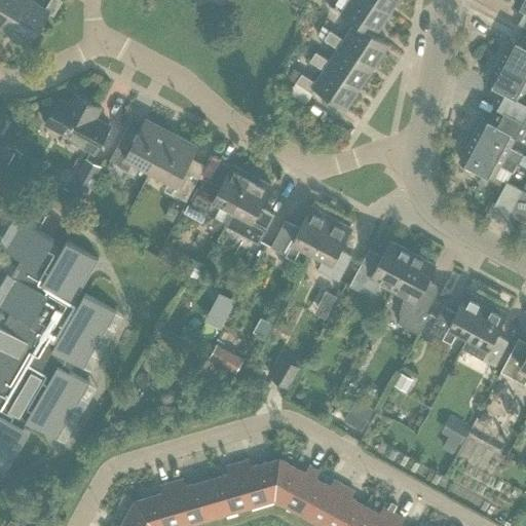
[(0,0),(0,27),(6,32),(25,0),(0,0)]
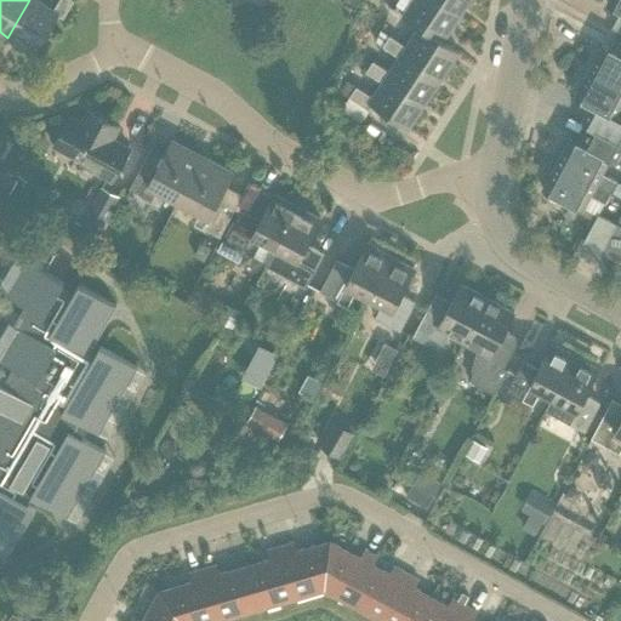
[(58,0),(53,10),(36,0),(29,0),(7,38),(34,53),(58,15),(63,18),(73,0),(58,0)]
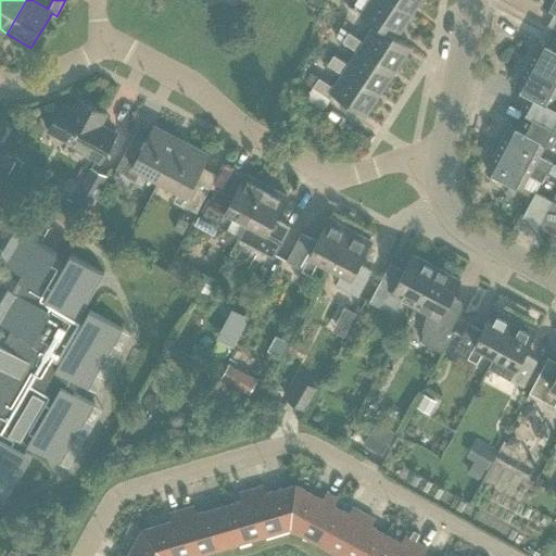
[(369,0),(361,14),(375,24),(395,37),(396,36),(412,14),(390,0),(369,0)]
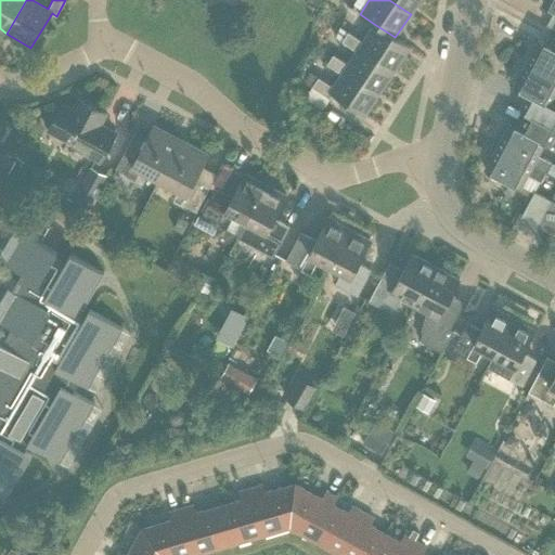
[(389,0),(411,14),(420,0),(389,0)]
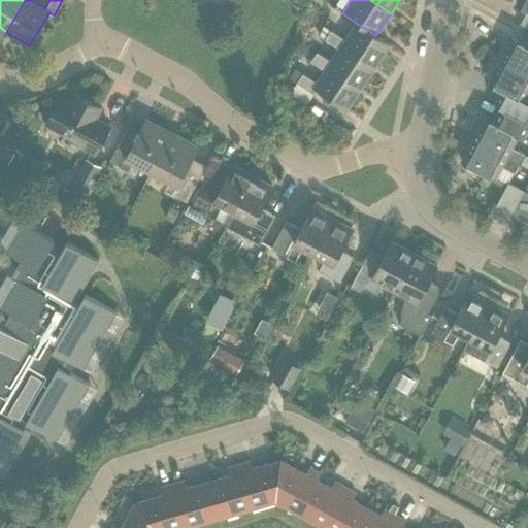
[(521,23),(527,27),(527,0),(517,0),(516,3),(527,9),(521,23)]
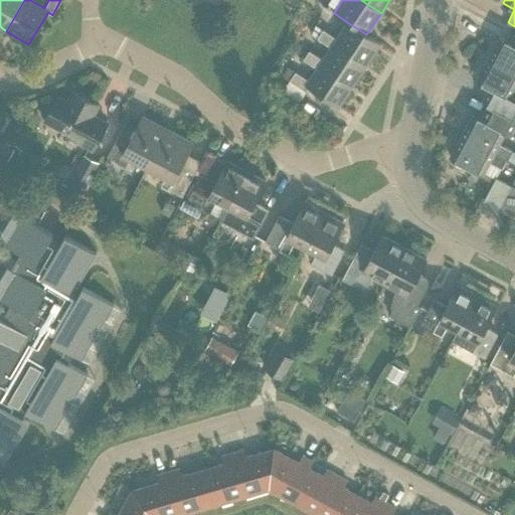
[(366,34),(347,22),(337,38),(323,29),(317,38),(331,47),(334,43),(366,64),(380,42),(367,33),(366,34)]
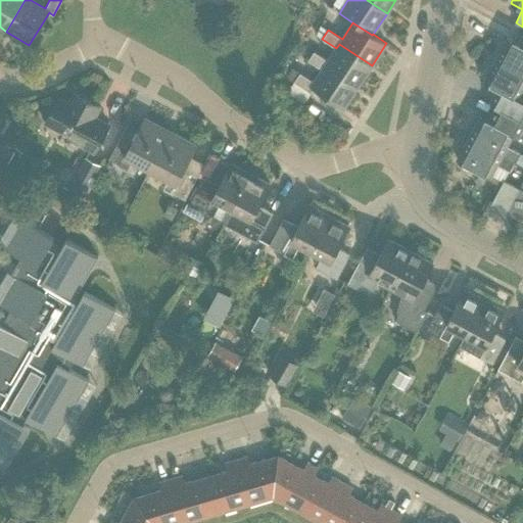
[(498,51),(494,58),(522,74),(522,32),(517,43),(508,38),(500,52),(498,51)]
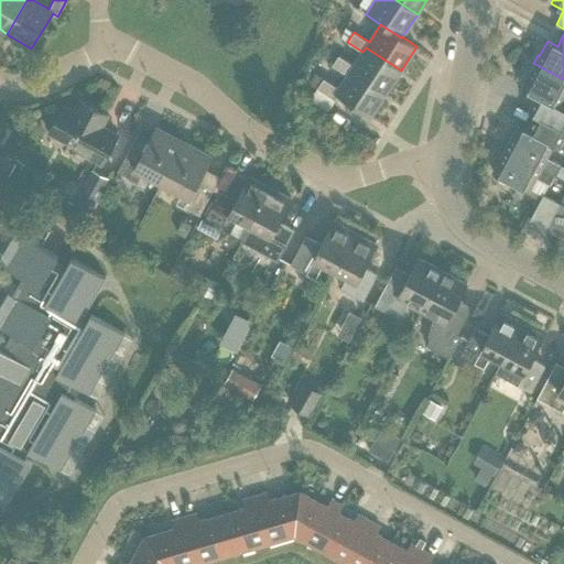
[(401,71),(366,47),(362,52),(354,65),(338,55),(333,65),(347,75),(350,69),(386,94),(401,71)]
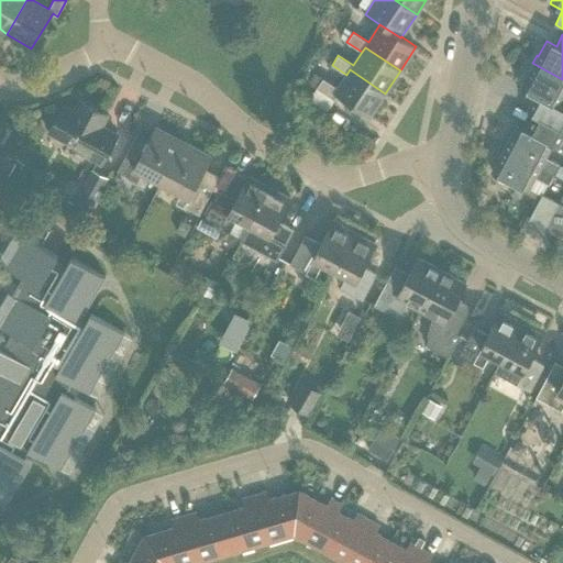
[(562,79),(532,63),(529,70),(530,72),(521,87),(542,98),(534,113),(539,116),(562,129),(562,109),(558,107),(562,95),(562,79)]
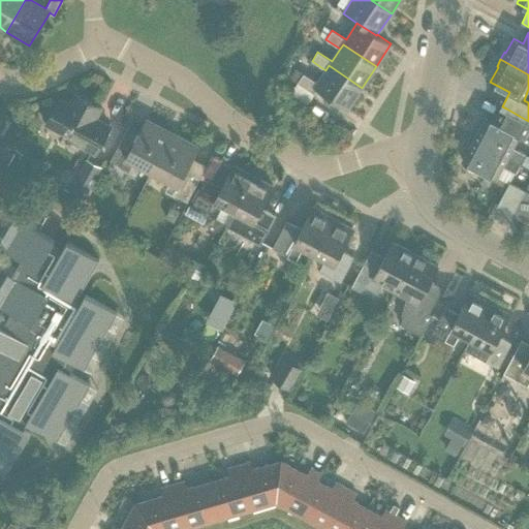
[(362,88),(329,65),(325,70),(317,83),(304,73),(298,83),(312,92),(315,88),(347,110),(362,88)]
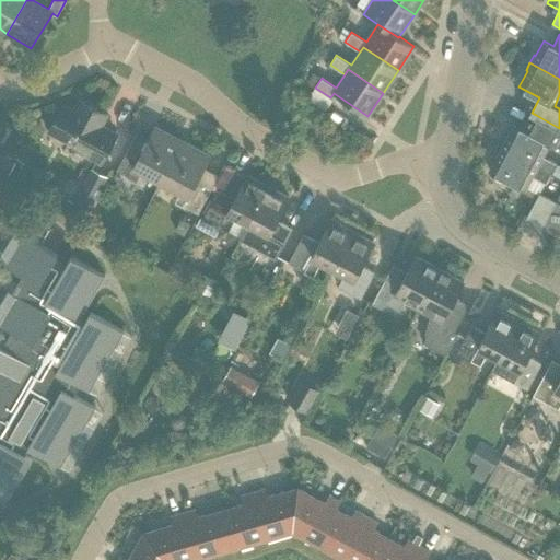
[(101,164),(117,133),(102,125),(107,114),(80,100),(74,111),(62,104),(48,131),(78,148),(77,151),(101,164)]
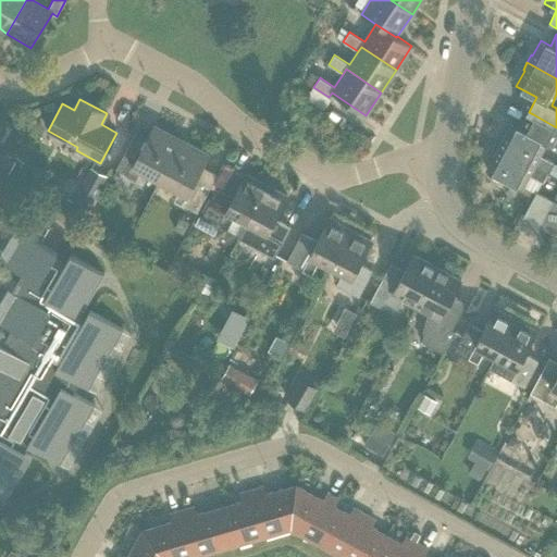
[(556,127),(533,114),(524,131),(511,123),(503,138),(504,139),(499,147),(548,173),(554,162),(540,156),(546,143),(552,146),(553,143),(556,145),(556,127)]
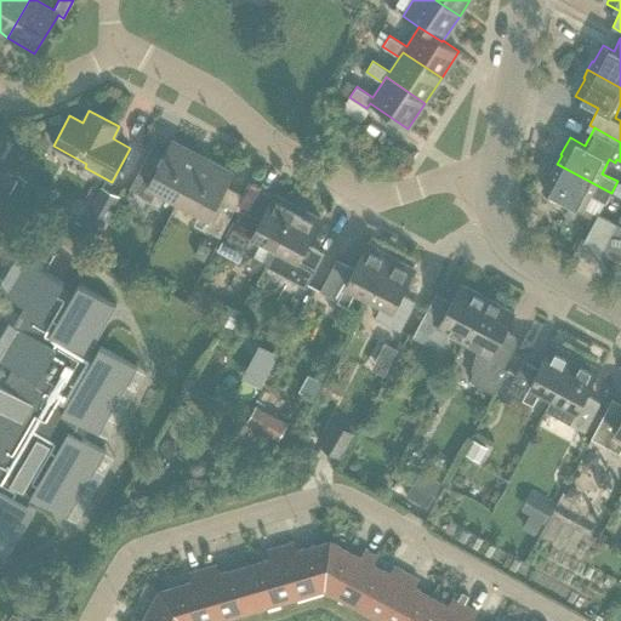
[(178,201),(203,155),(172,140),(164,155),(152,148),(130,188),(152,200),(157,191),(178,201)]
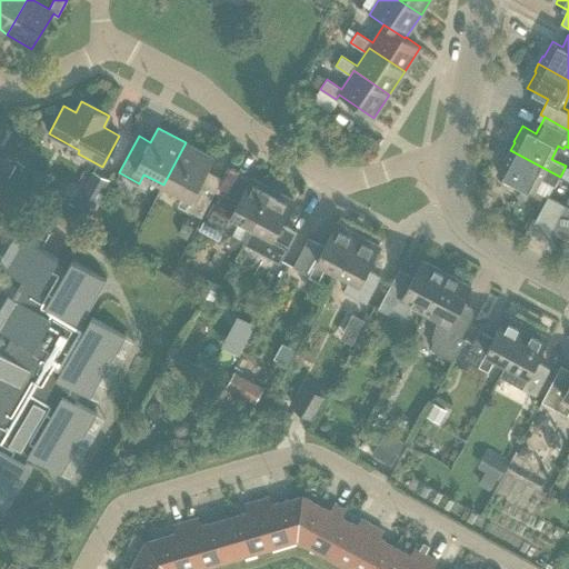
[(186,142),(163,185),(182,196),(178,205),(201,217),(221,180),(206,171),(213,157),(186,142)]
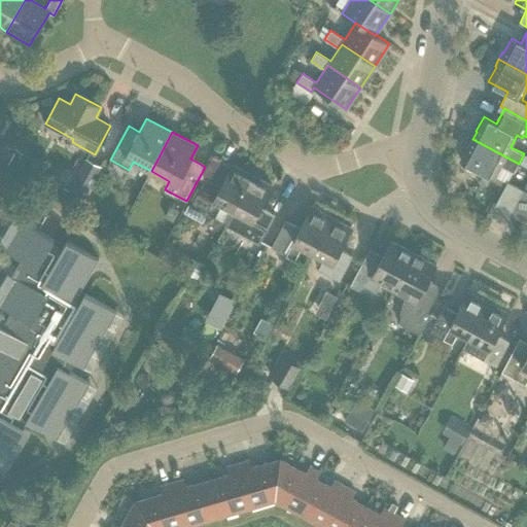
[(514,173),(519,164),(472,139),(469,146),(468,145),(460,161),(494,178),(500,166),(514,173)]
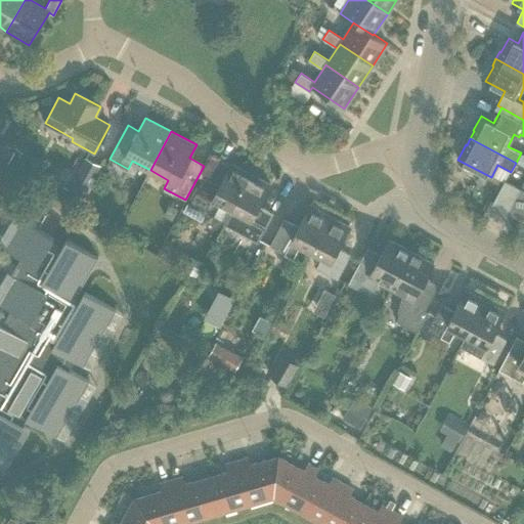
[(62,201),(77,209),(100,165),(86,158),(62,201)]
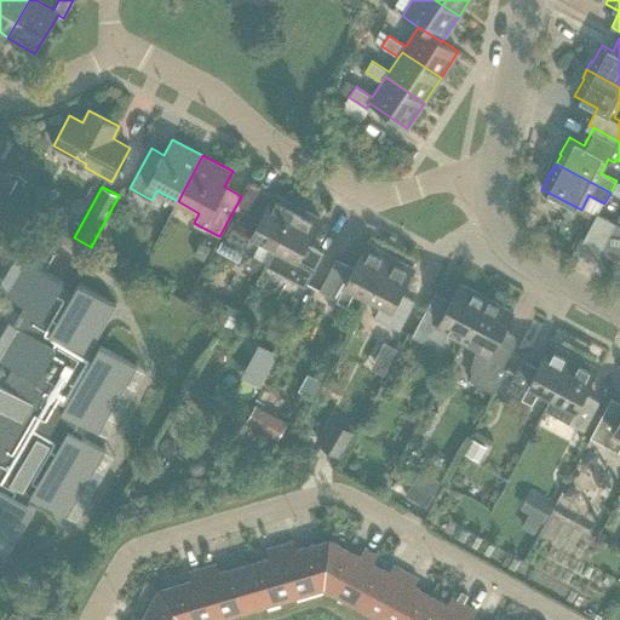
[(262,239),(275,246),(297,205),(274,193),(259,219),(242,210),(225,241),(253,256),(262,239)]
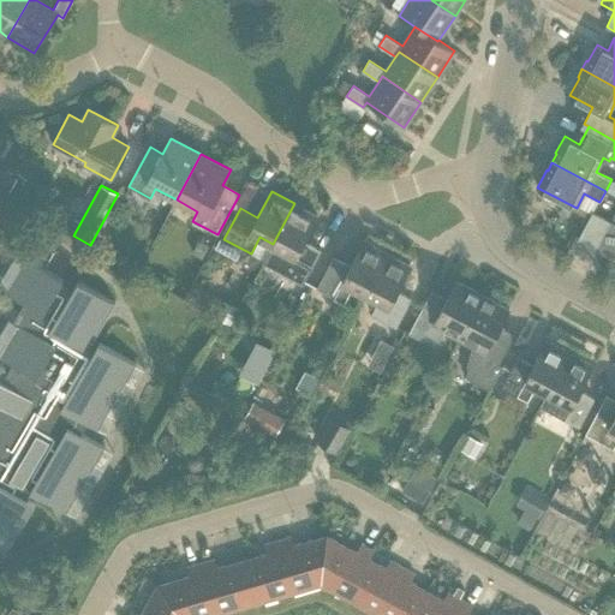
[(317,215),(294,203),(273,244),(286,251),(278,267),(304,281),(321,250),(304,242),(317,215)]
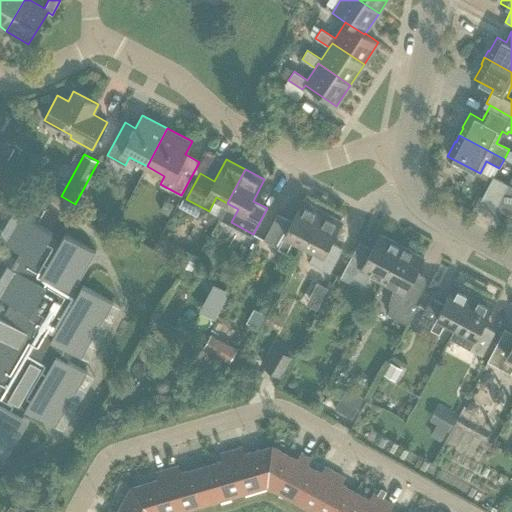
[(481,199),(496,207),(508,184),(493,176),(481,199)]
